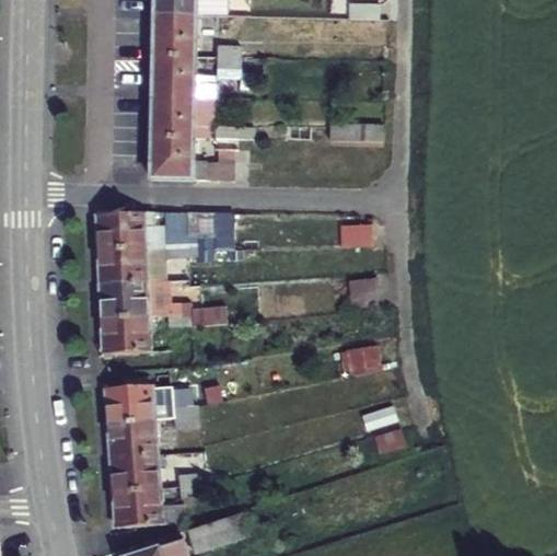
[(150,0),(150,10),(190,11),(216,11),(216,0),(150,0)]
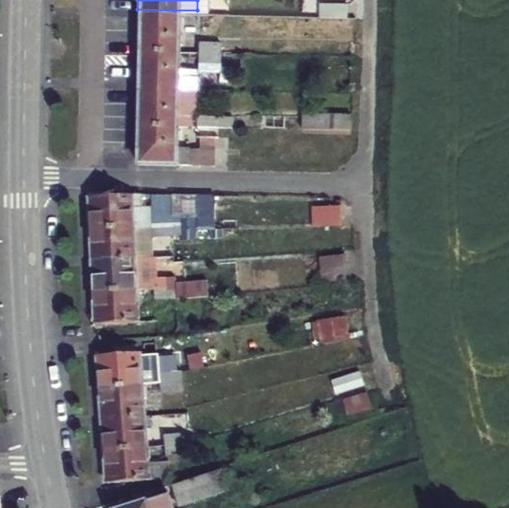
[(317,0),(316,12),(344,13),(345,0),(317,0)]
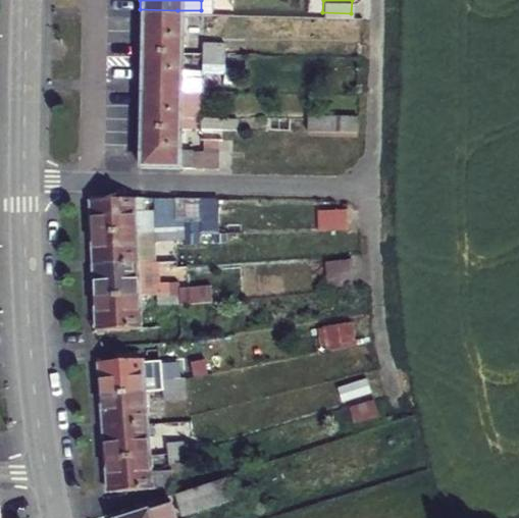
[(140,9),(140,48),(177,48),(177,10),(140,9)]
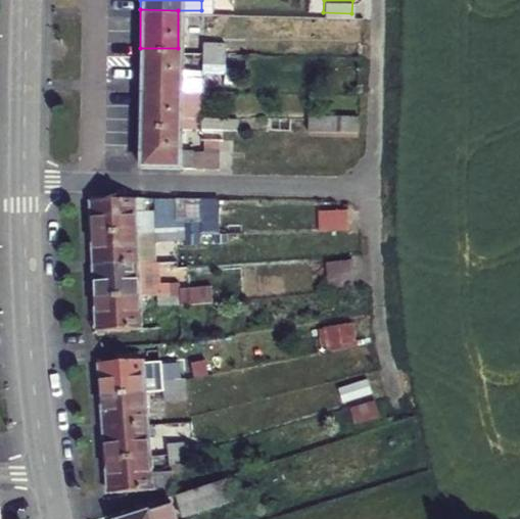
[(220,38),(199,38),(199,49),(220,49),(220,38)]
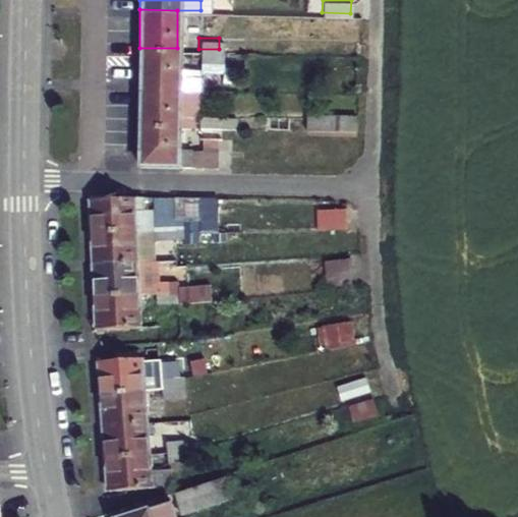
[(177,48),(139,48),(138,87),(176,88),(177,48)]
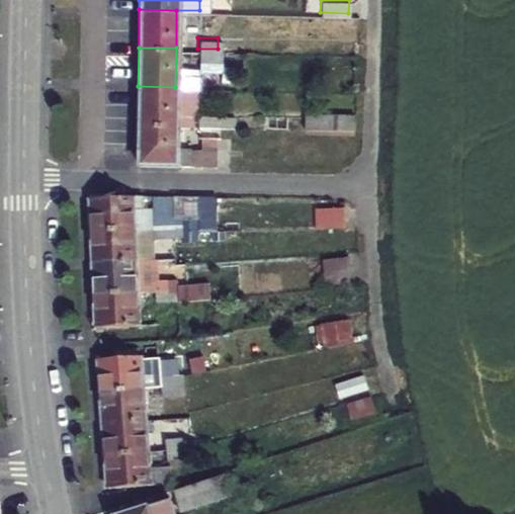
[(218,68),(218,49),(197,49),(197,68),(218,68)]
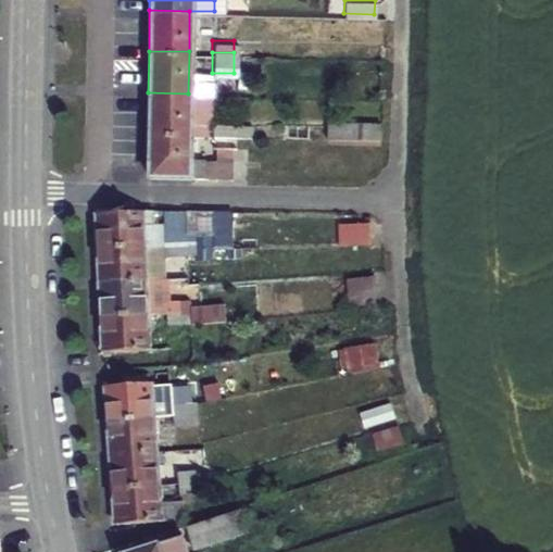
[(188,93),(148,92),(148,130),(188,132),(188,93)]
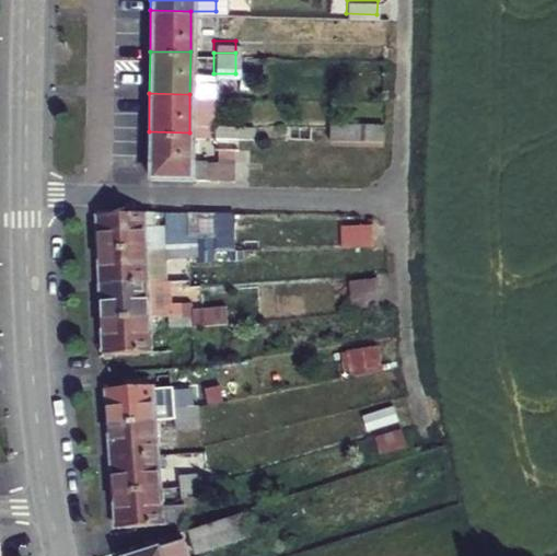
[(325,119),(324,137),(378,138),(378,122),(325,119)]
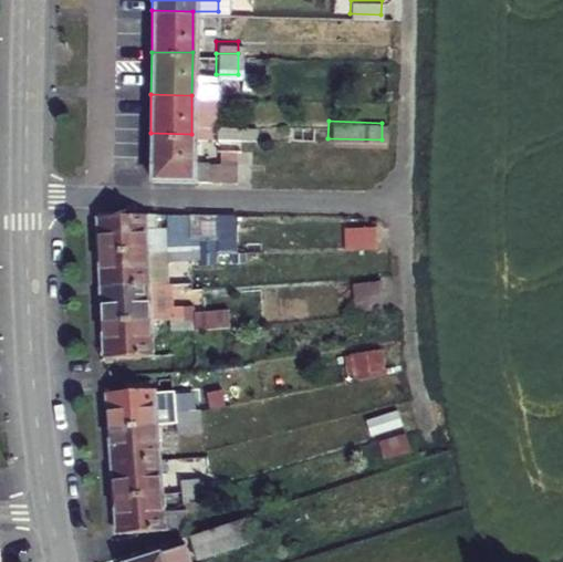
[(236,135),(236,124),(215,123),(215,135),(236,135)]
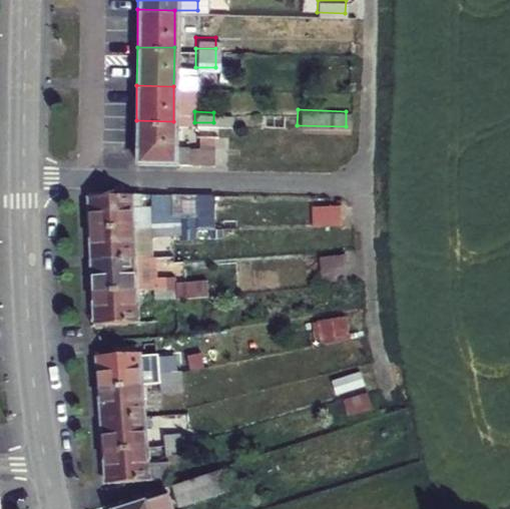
[(173,142),(173,121),(136,120),(135,159),(209,158),(210,133),(212,133),(213,122),(194,122),(193,142),(173,142)]
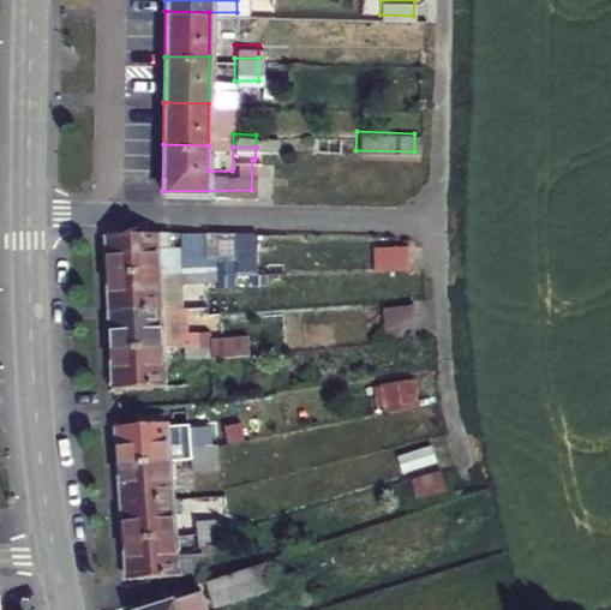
[(179,235),(180,273),(205,271),(205,276),(215,276),(214,259),(205,259),(204,234),(179,235)]
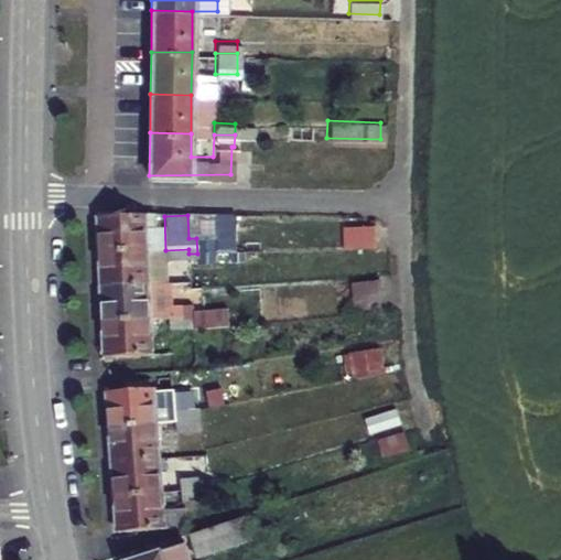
[(96,216),(98,251),(143,250),(142,228),(152,228),(152,216),(96,216)]
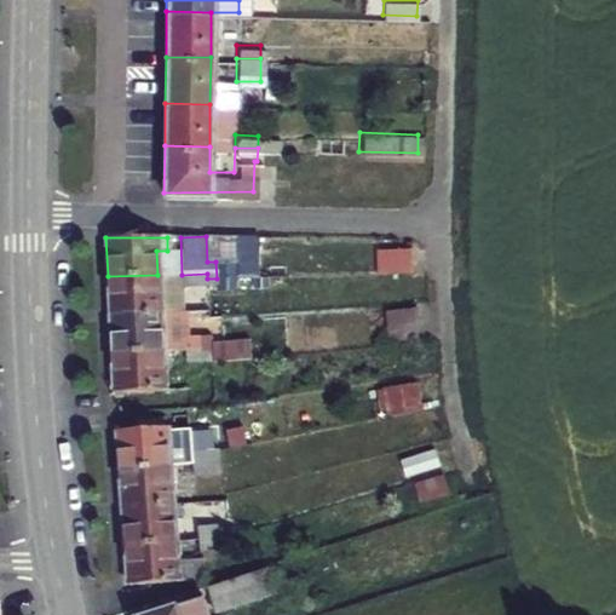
[(413,248),(376,249),(378,268),(413,266),(413,248)]
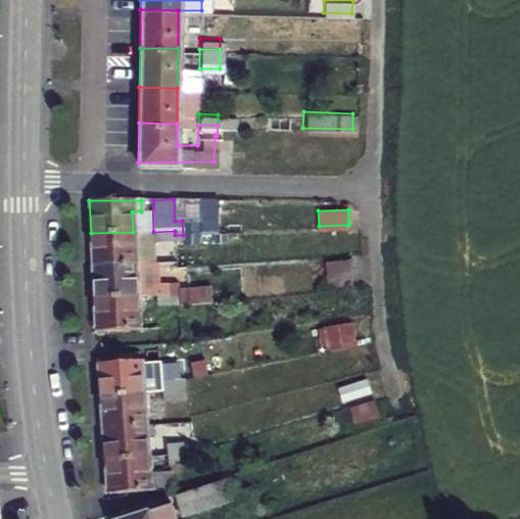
[(175,231),(153,232),(154,242),(175,241),(175,235),(175,231)]
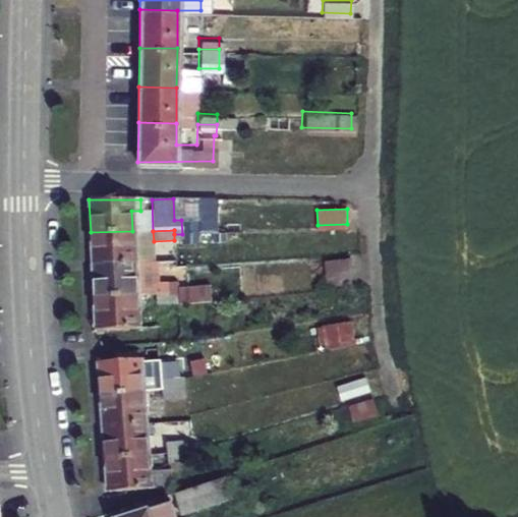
[(91,232),(92,267),(133,264),(132,231),(91,232)]
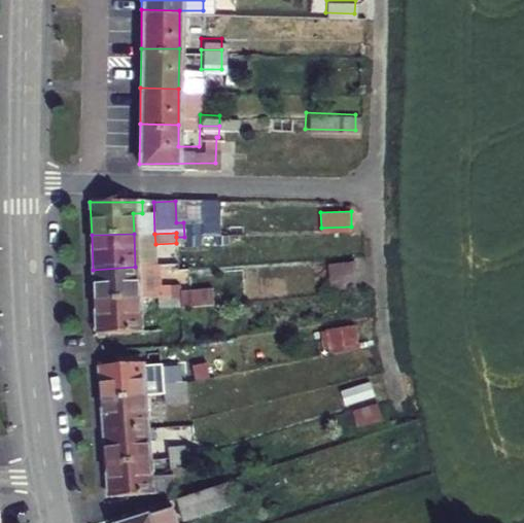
[(325,259),(325,286),(351,285),(350,258),(325,259)]
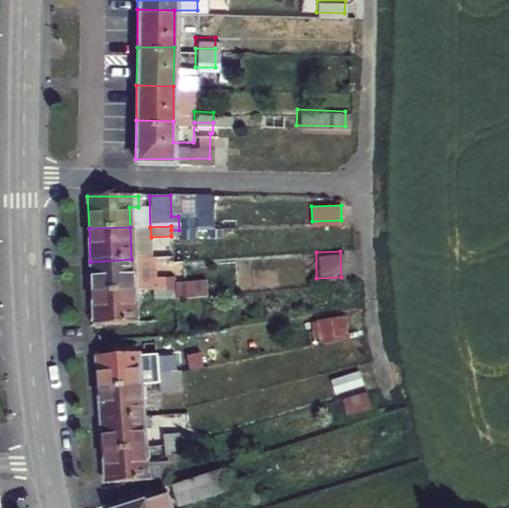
[(90,262),(92,291),(132,290),(153,290),(173,290),(174,299),(208,295),(207,280),(172,282),(172,276),(152,277),(151,257),(131,259),(90,262)]
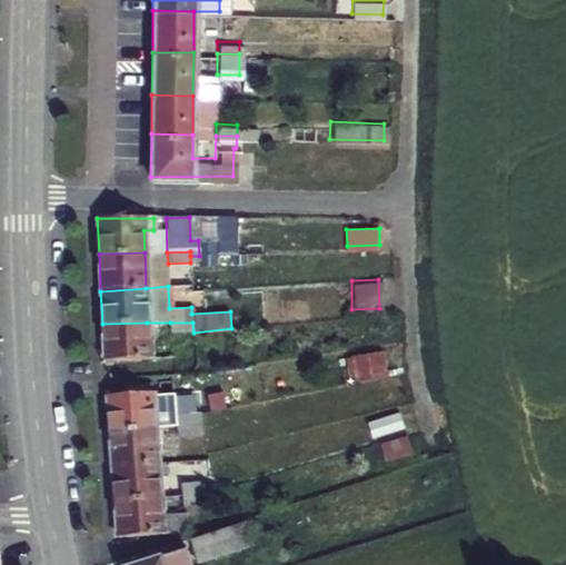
[(147,323),(102,324),(103,358),(148,356),(147,323)]
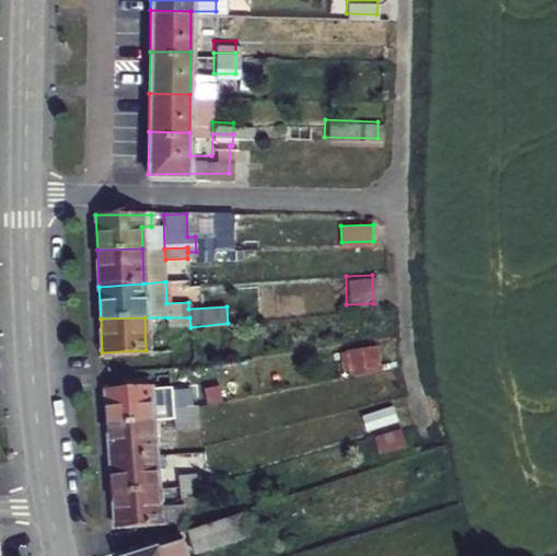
[(192,350),(190,327),(189,317),(167,317),(170,351),(192,350)]
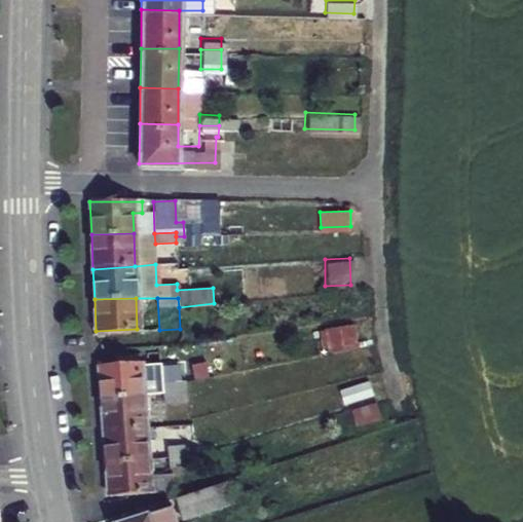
[(326,333),(329,347),(356,342),(352,327),(326,333)]
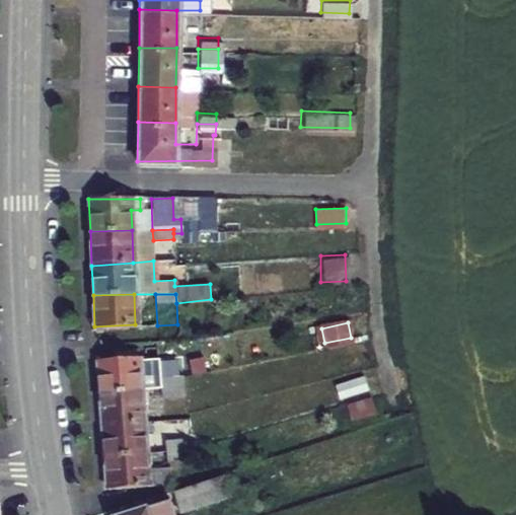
[(159,343),(162,378),(185,377),(183,367),(180,368),(178,342),(159,343)]
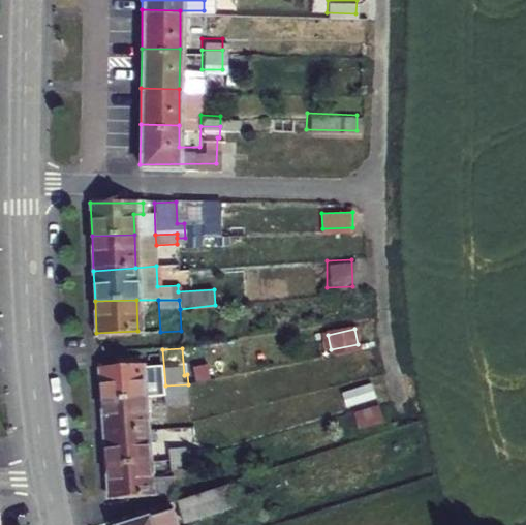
[(103,401),(145,398),(143,366),(101,369),(103,401)]
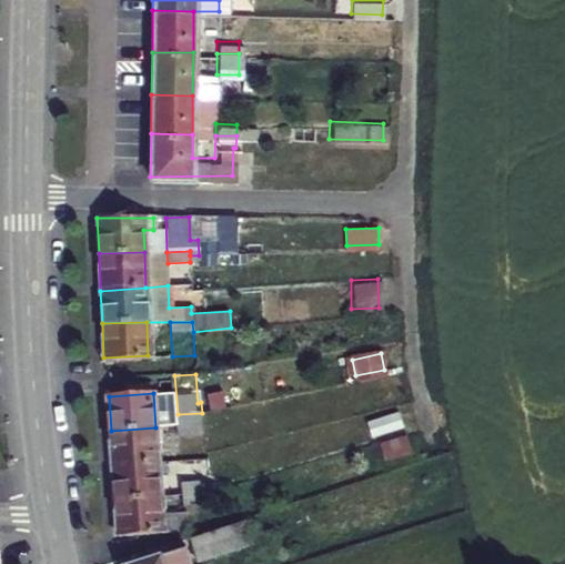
[(390,412),(365,418),(371,441),(396,434),(390,412)]
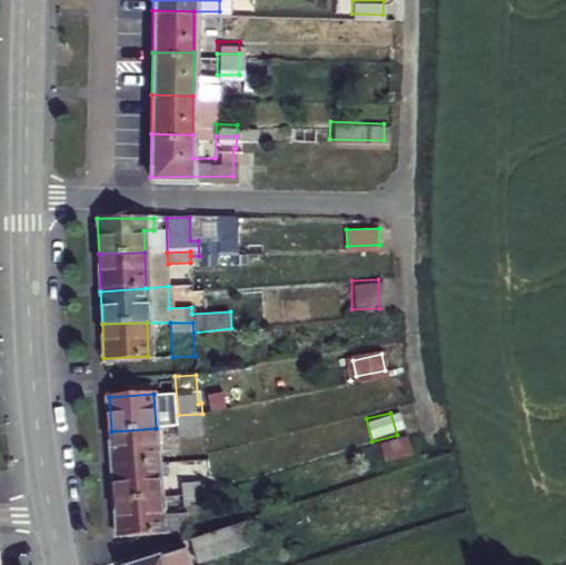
[(201,426),(200,415),(176,417),(177,427),(201,426)]
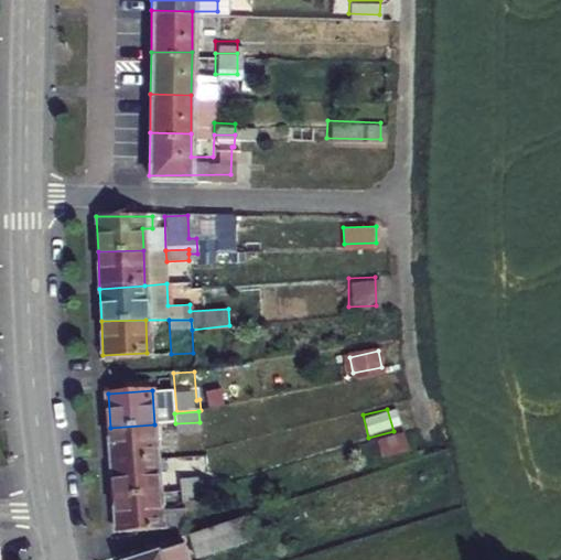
[(110,428),(112,463),(158,460),(154,424),(110,428)]
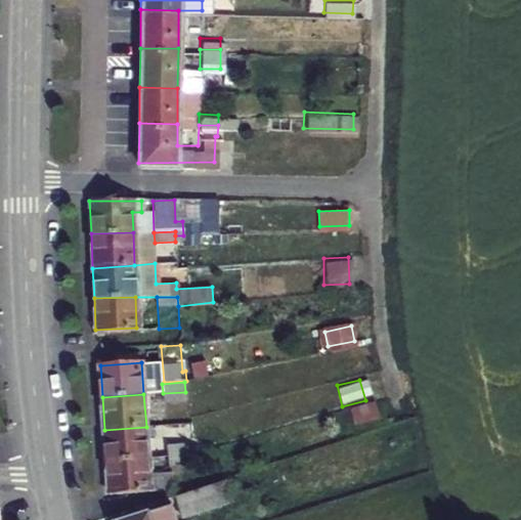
[(370,422),(365,404),(340,413),(344,428),(370,422)]
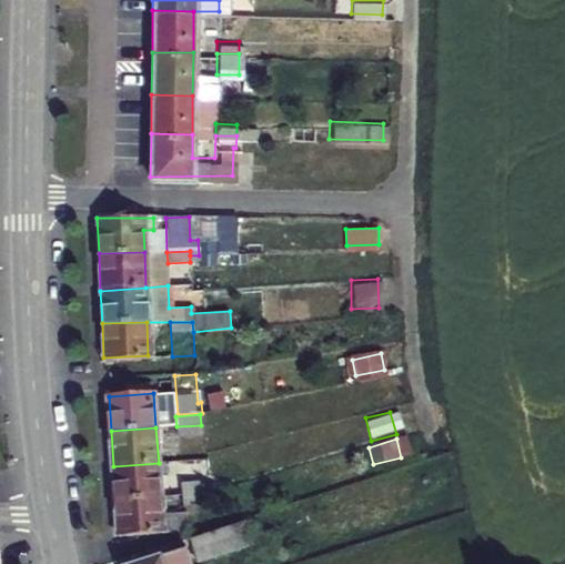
[(161,499),(159,463),(113,466),(117,502),(161,499)]
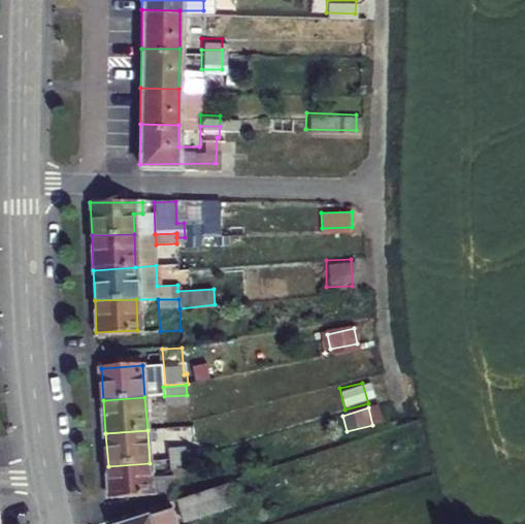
[(191,438),(170,439),(171,450),(192,449),(191,438)]
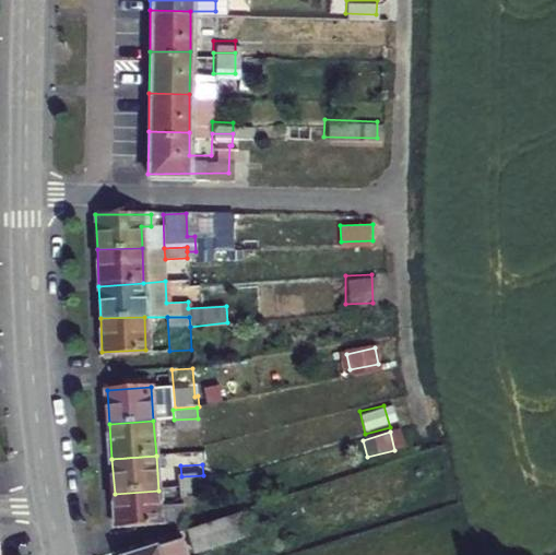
[(203,475),(181,476),(181,486),(203,484),(203,475)]
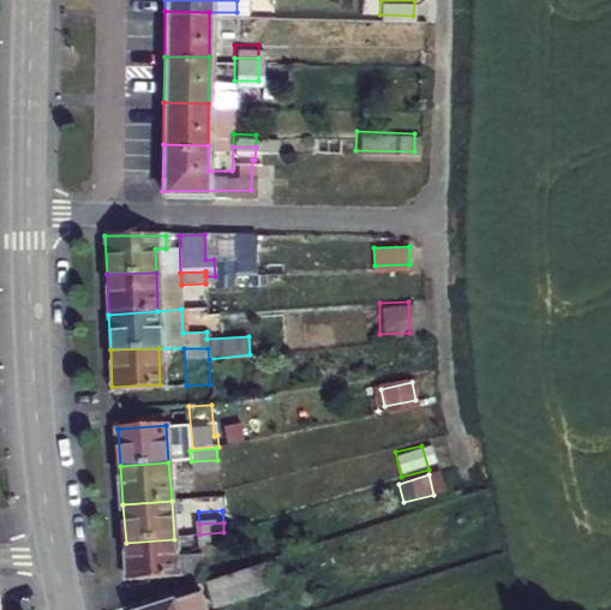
[(175,558),(174,539),(126,543),(129,580),(203,575),(201,556),(175,558)]
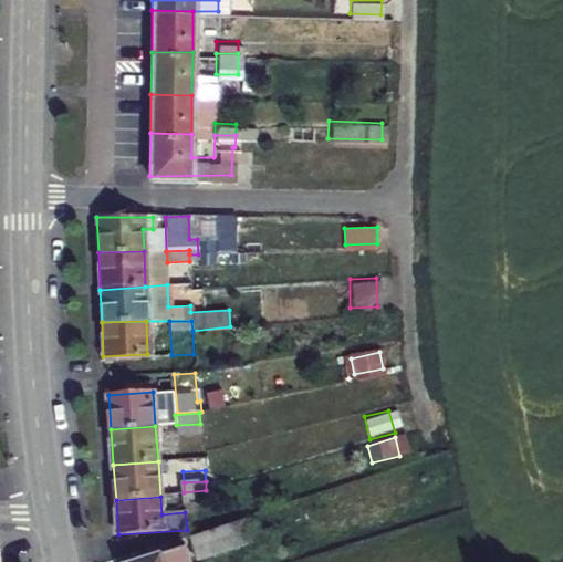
[(183,537),(190,560),(244,543),(237,520),(183,537)]
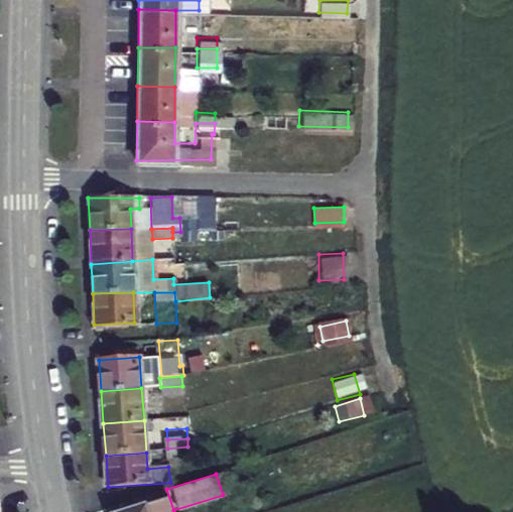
[(124,511),(166,511),(162,500),(124,511)]
